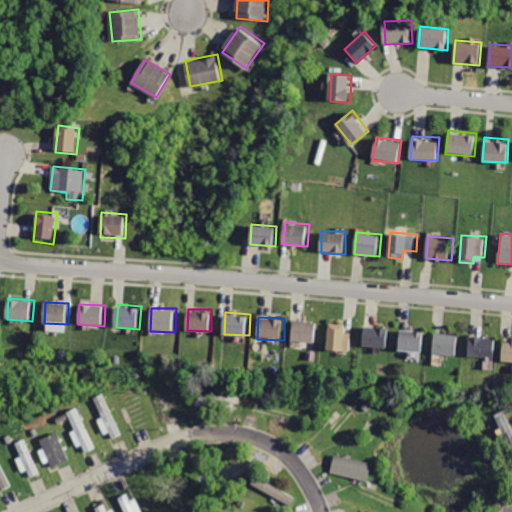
[(293,319),(292,342),(317,343),(318,320),(293,319)]
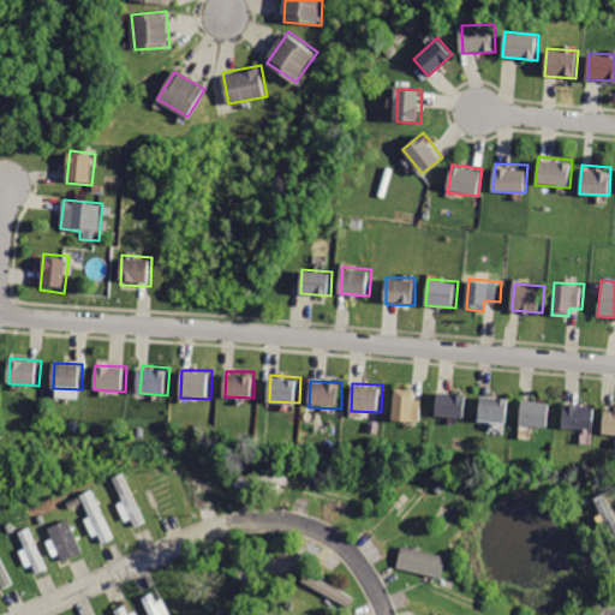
[(440,388),(436,417),(466,419),(469,392),(440,388)]
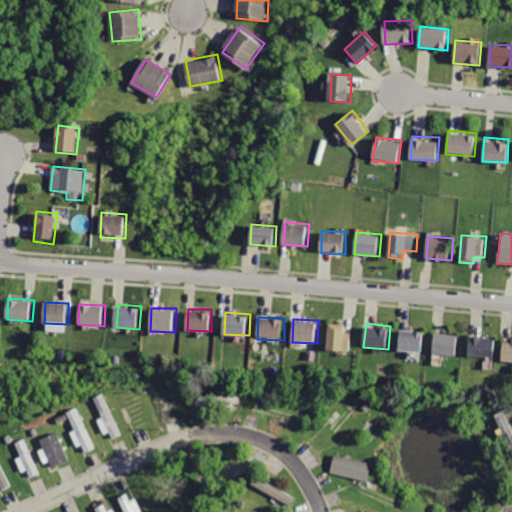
[(328,324),(328,352),(350,352),(350,335),(344,333),(344,324),(328,324)]
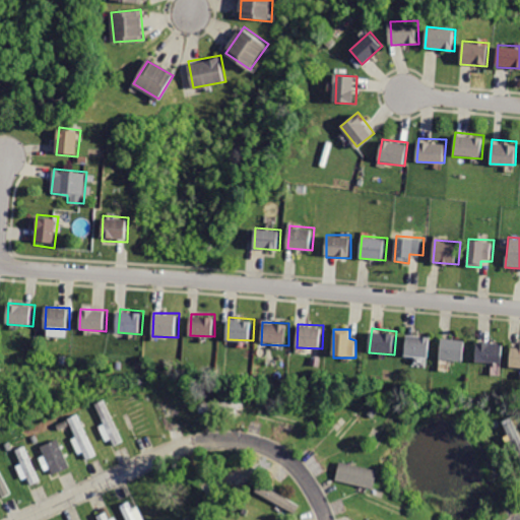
[(407,333),(405,356),(429,360),(432,335),(407,333)]
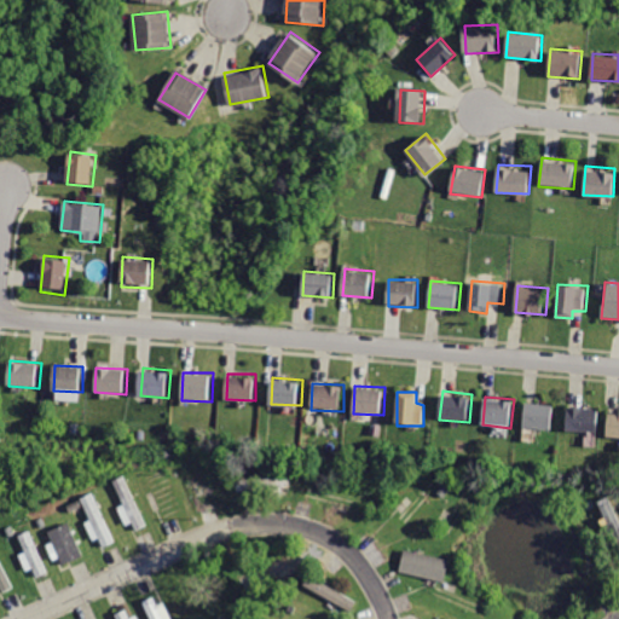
[(526,401),(524,428),(551,431),(554,404),(526,401)]
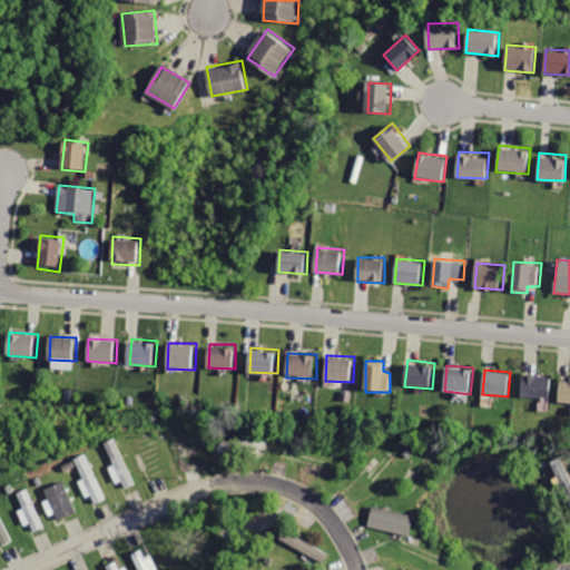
[(526,373),(523,396),(551,399),(553,375),(526,373)]
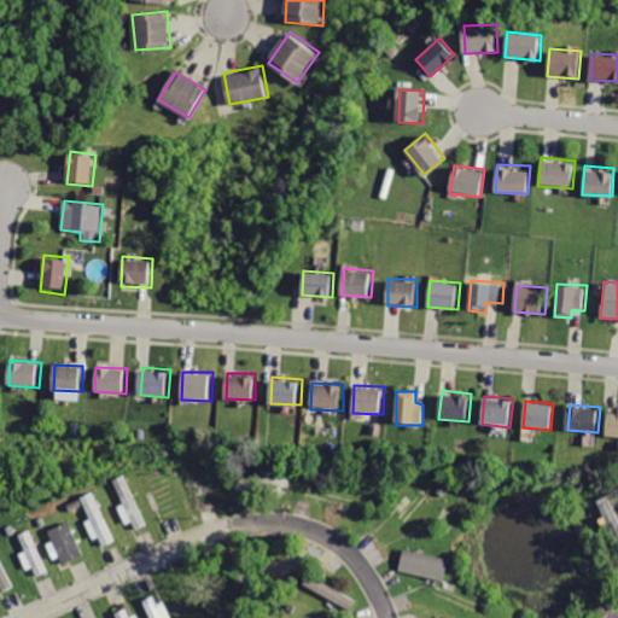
[(617,410),(607,409),(605,437),(617,437),(617,410)]
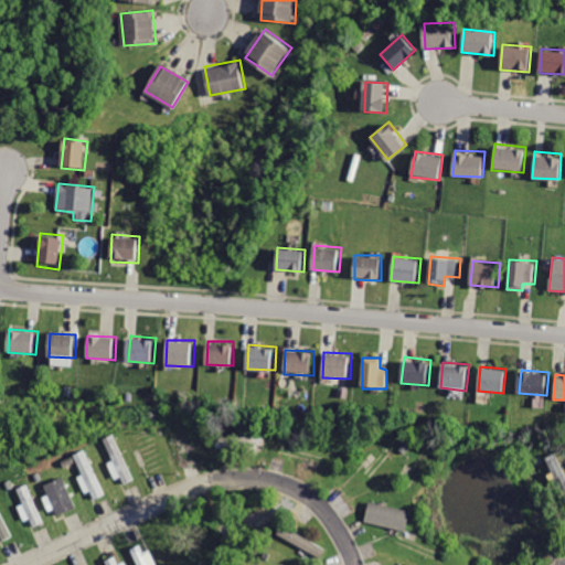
[(113,435),(100,441),(123,484),(135,479),(113,435)]
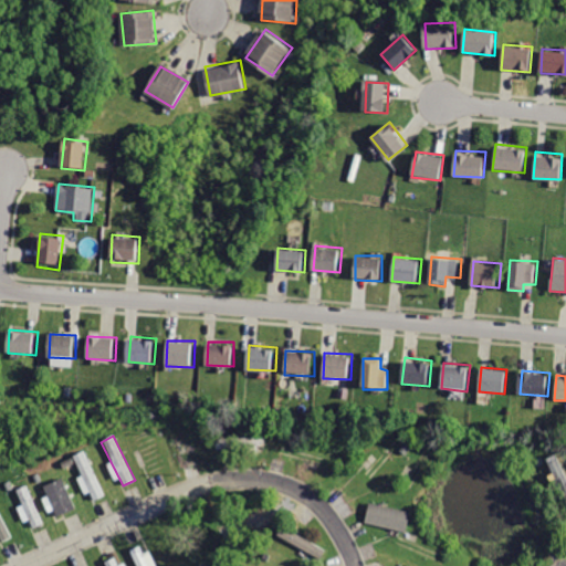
[(86,449),(73,454),(94,502),(107,496),(86,449)]
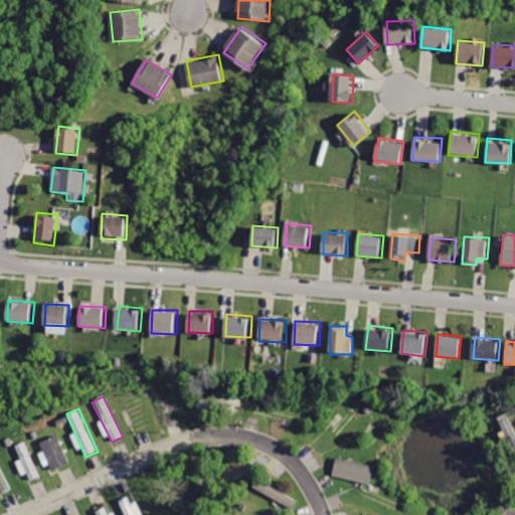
[(496,416),(513,461),(514,460),(514,422),(510,410),(496,416)]
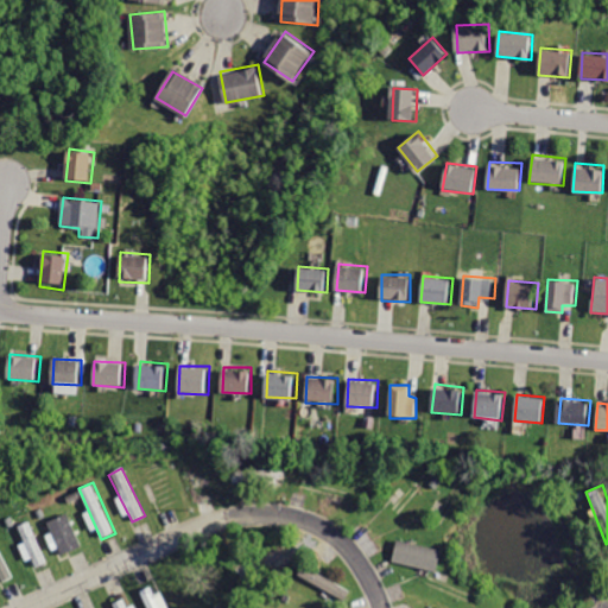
[(68,511),(46,521),(64,557),(86,546),(68,511)]
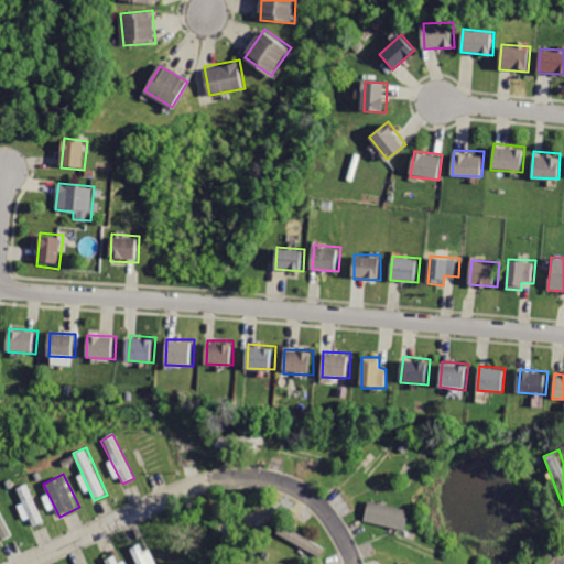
[(29,481),(17,487),(33,525),(45,520),(29,481)]
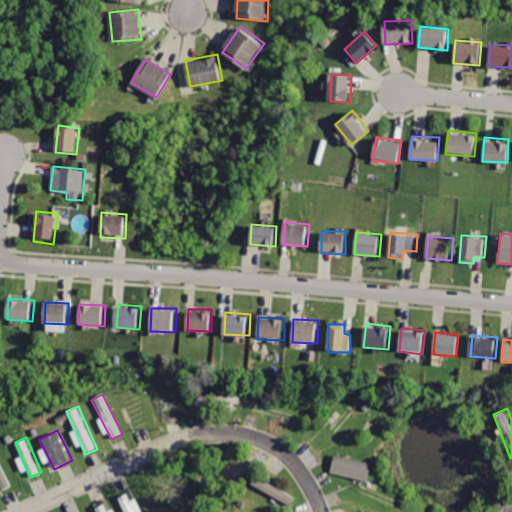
[(197,474),(204,489),(252,465),(245,450),(197,474)]
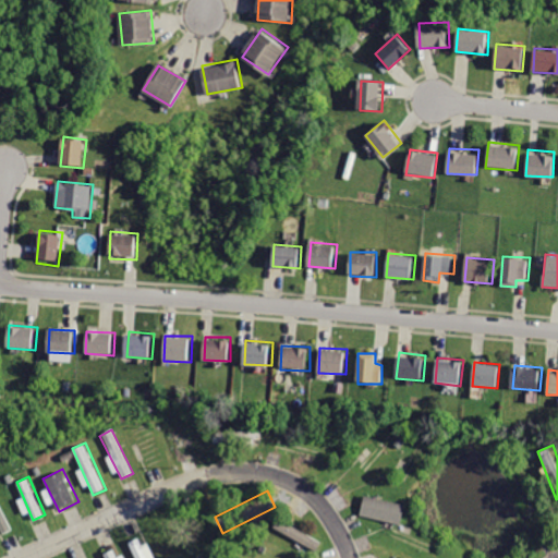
[(404,504),(364,495),(360,514),(400,524),(404,504)]
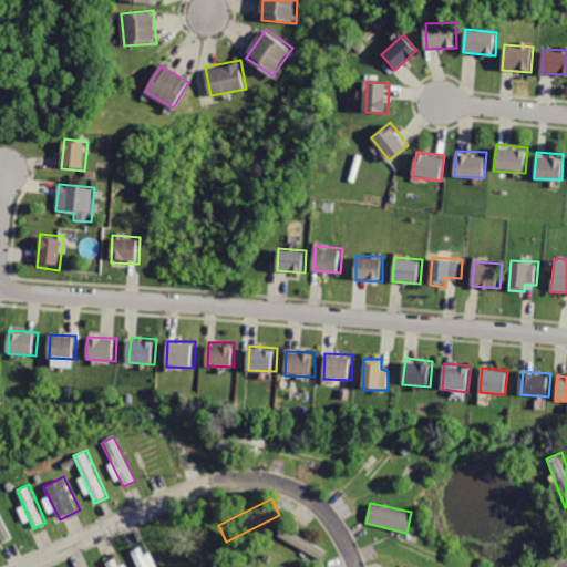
[(0,508),(0,538),(4,547),(17,540),(0,508)]
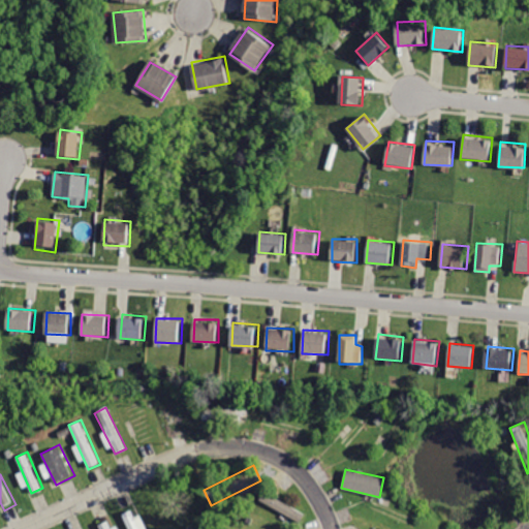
[(300,522),(305,512),(263,492),(259,501),(300,522)]
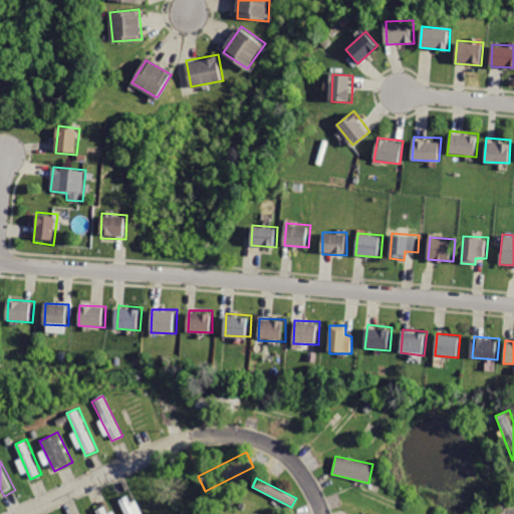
[(116,501),(121,513),(138,513),(130,495),(116,501)]
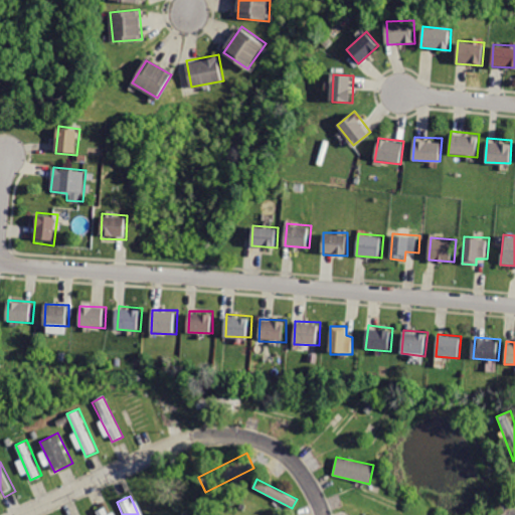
[(96,512),(97,514),(113,514),(110,506),(96,512)]
